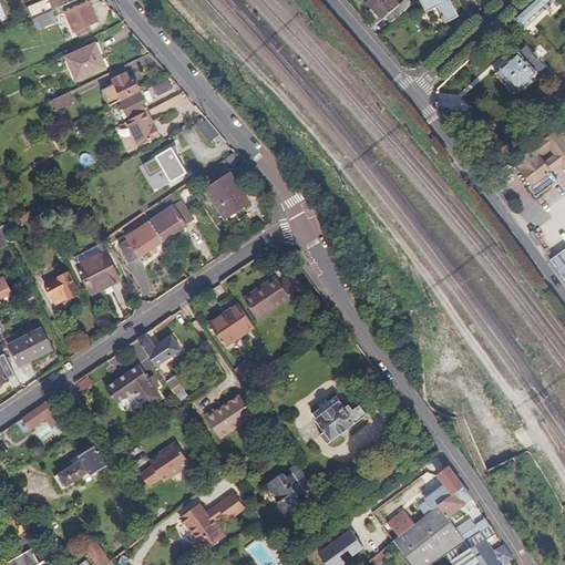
[(38,2),(42,12),(47,10),(50,9),(45,0),(43,0),(38,2)]
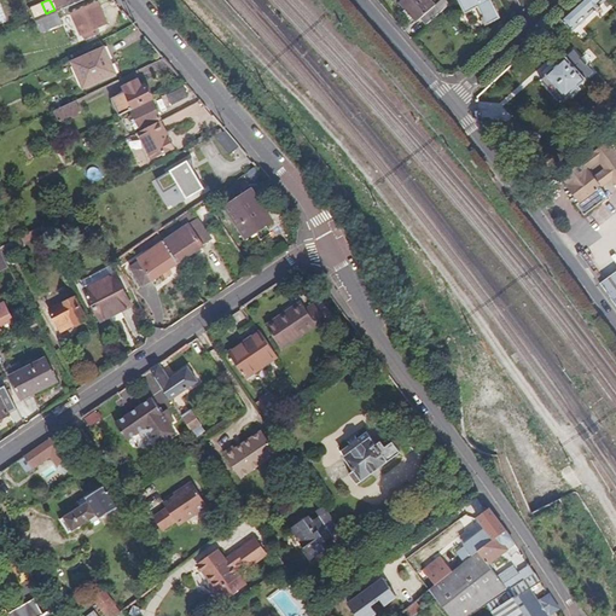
[(418,16),(424,23),(439,10),(430,0),(397,0),(396,1),(413,19),(418,16)]
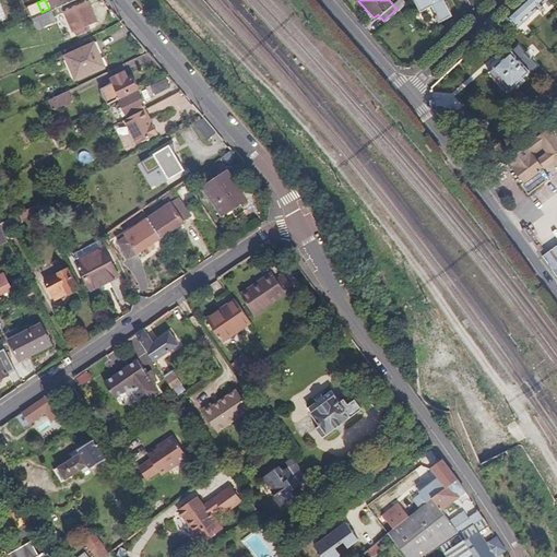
[(412,0),(417,11),(428,7),(436,22),(450,14),(442,0),(412,0)]
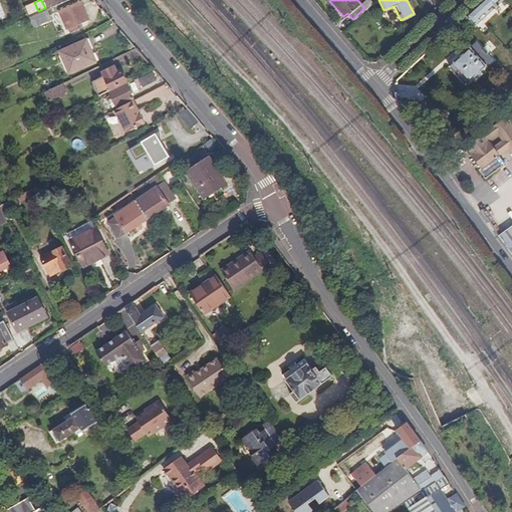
[(479,0),(464,14),(473,23),(497,0),(479,0)]
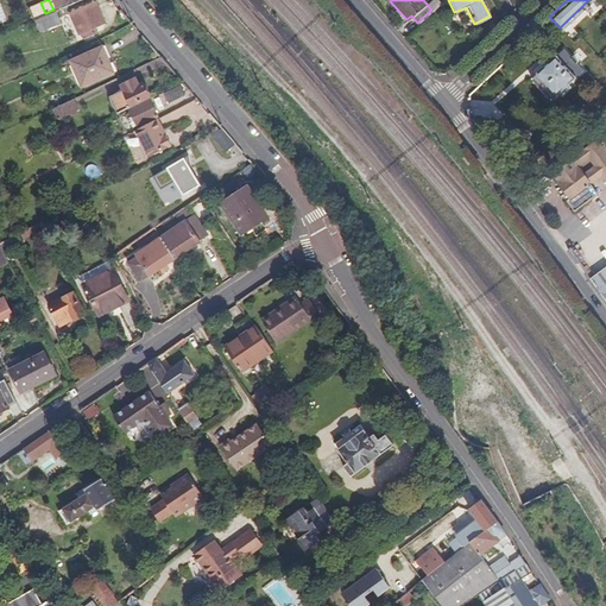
[(89,30),(103,23),(94,1),(69,12),(79,33),(82,33),(83,37),(90,35),(89,30)]
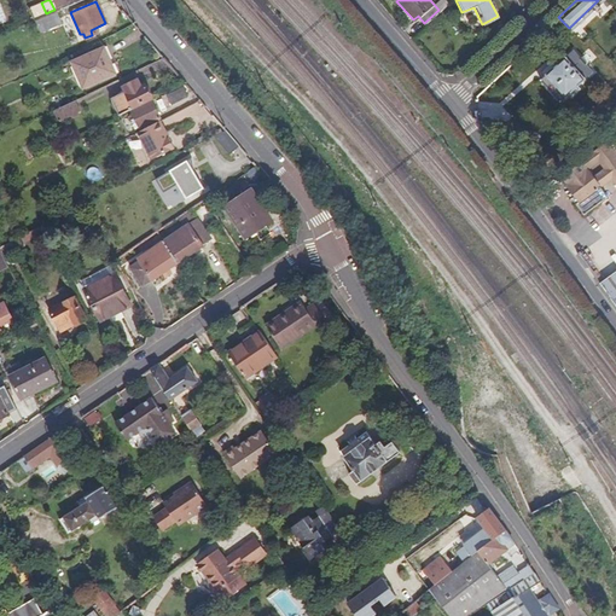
[(29,17),(30,21),(46,13),(41,3),(29,7),(32,16),(29,17)]
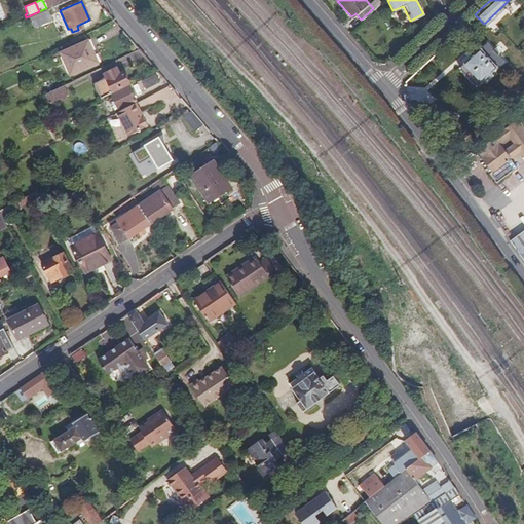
[(72,74),(99,62),(88,39),(62,51),(72,74)]
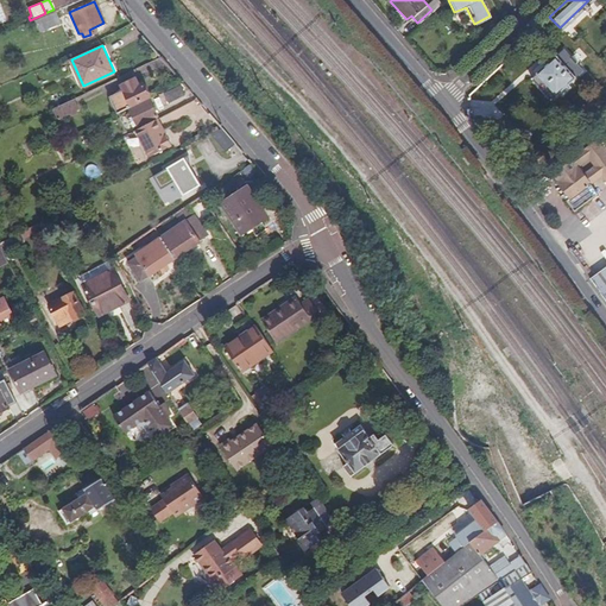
[(530,77),(550,99),(584,69),(562,46),(530,77)]
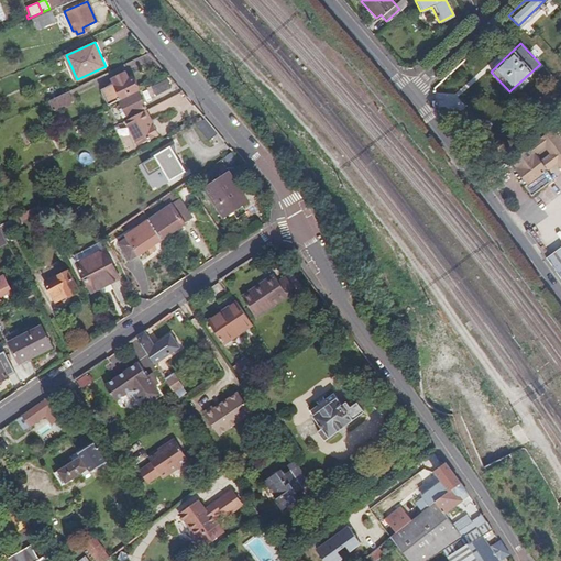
[(106,102),(138,88),(131,74),(128,76),(123,68),(109,74),(111,79),(98,86),(106,102)]
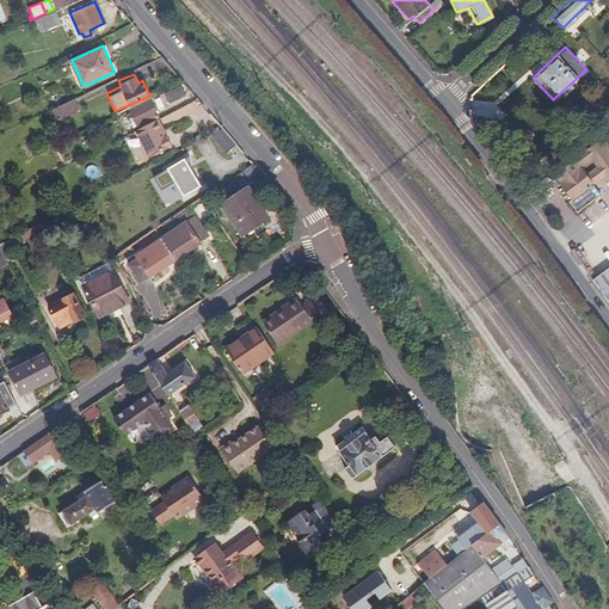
[(170,100),(185,93),(180,84),(165,92),(170,100)]
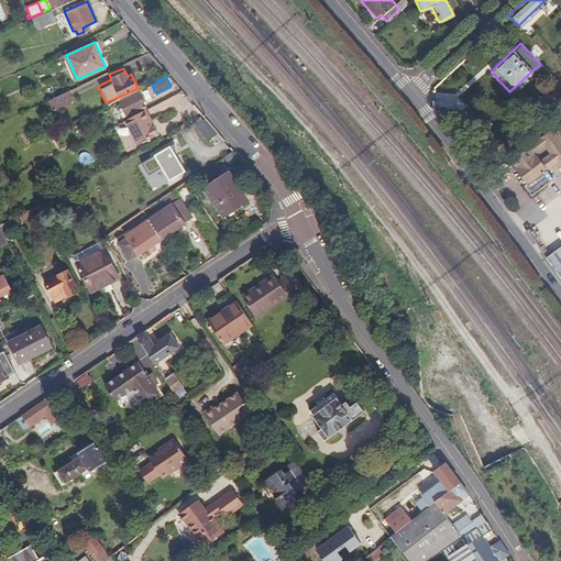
[(73,99),(68,90),(47,100),(53,111),(72,102),(70,100),(73,99)]
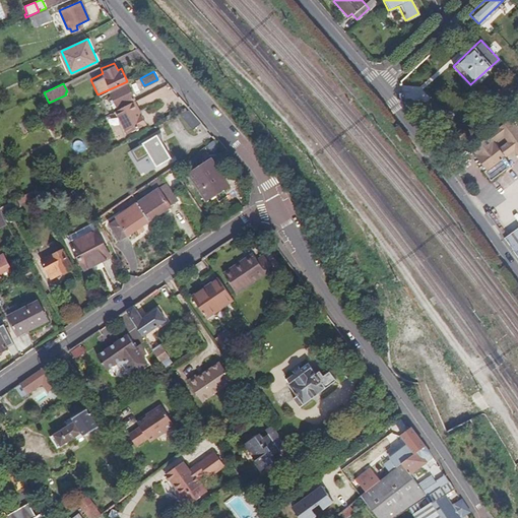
[(134,98),(127,83),(110,91),(113,98),(110,99),(112,103),(115,102),(117,106),(134,98)]
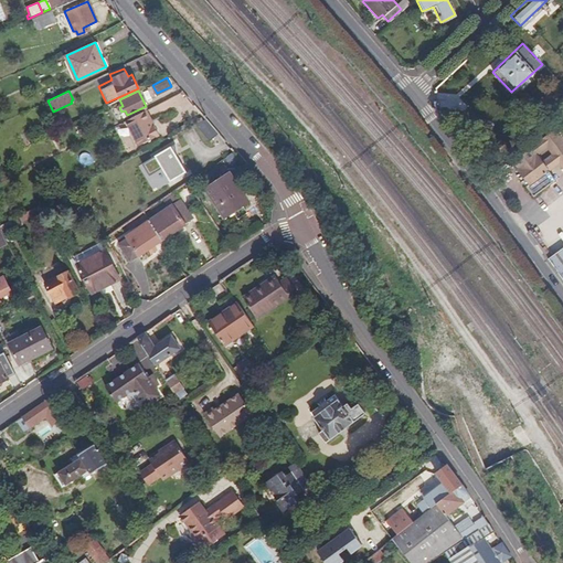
[(158,134),(146,108),(125,118),(138,145),(158,134)]
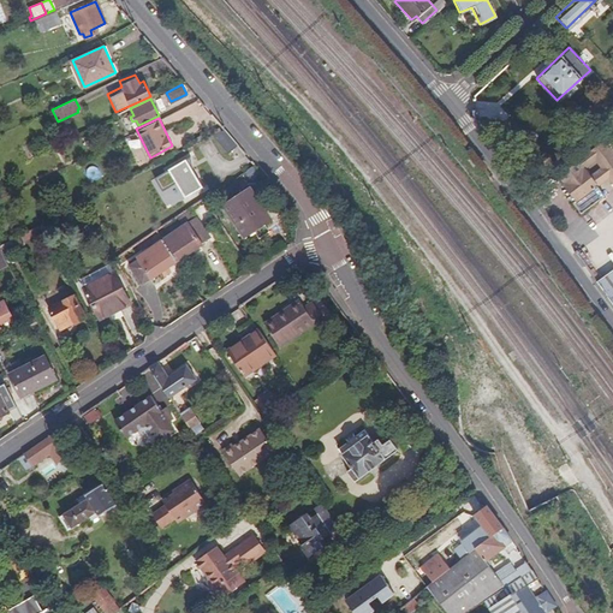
[(237,143),(224,128),(221,129),(213,134),(228,152),(237,143)]
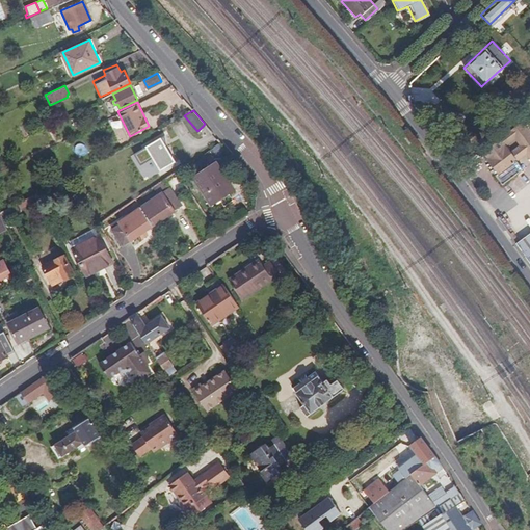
[(529,136),(529,135),(529,134),(529,133),(520,120),(508,128),(518,142),(527,154),(529,158),(529,136)]
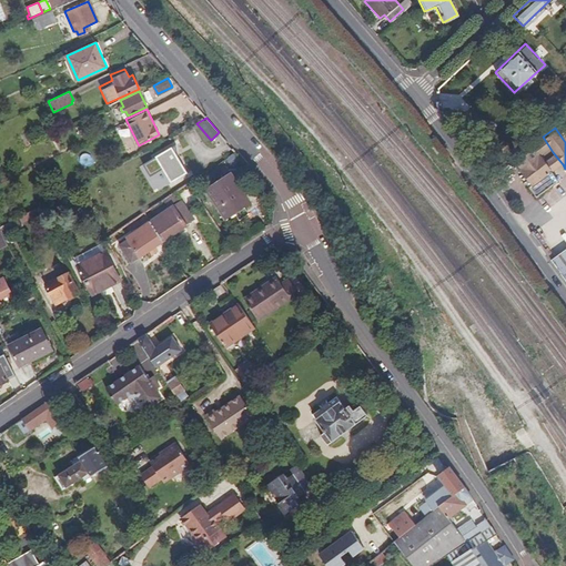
[(170,183),(187,173),(178,158),(174,153),(177,151),(175,143),(142,163),(150,177),(162,169),(170,183)]
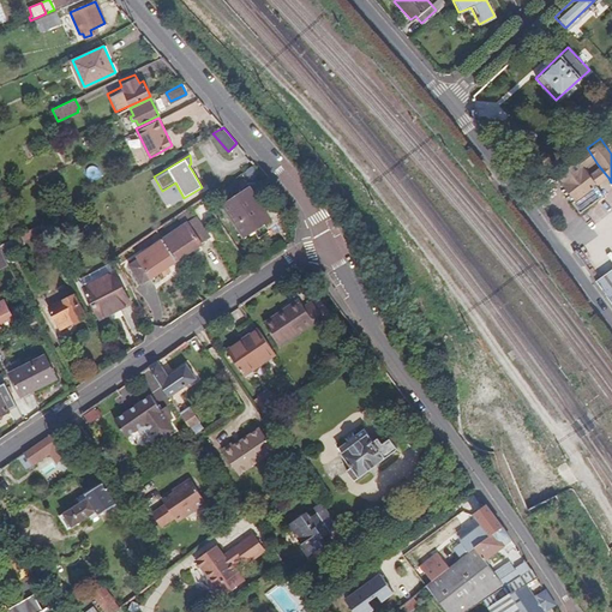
[(575,157),(557,171),(567,184),(564,186),(573,197),(570,199),(577,210),(601,193),(597,186),(587,173),(575,157)]
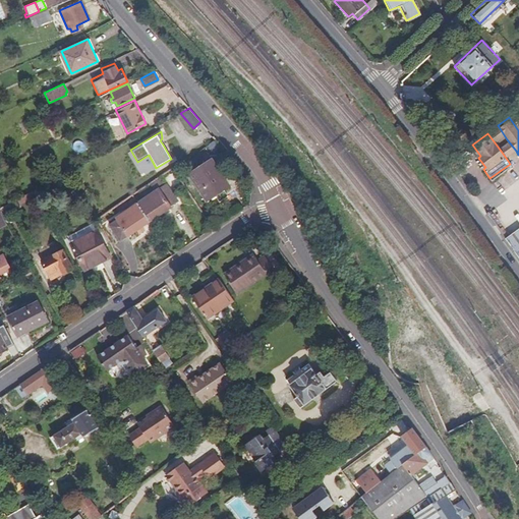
[(214,149),(220,143),(216,139),(211,143),(214,149)]
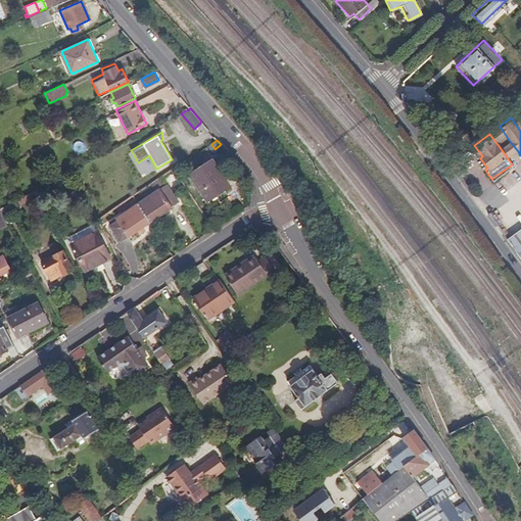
[(508,158),(518,151),(509,140),(500,147),(508,158)]
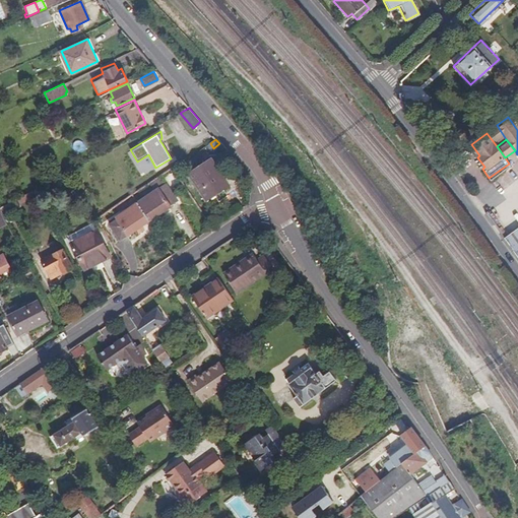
[(455,162),(471,149),(469,146),(453,158),(455,162)]
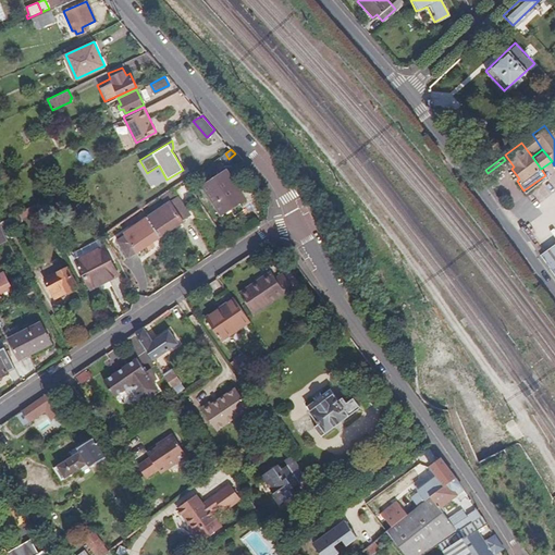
[(227,170),(223,172),(234,189),(238,187),(227,170)]
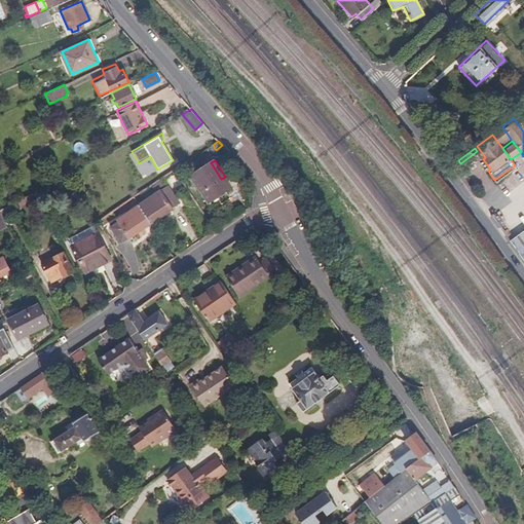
[(221,179),(211,162),(191,175),(209,202),(231,187),(225,177),(221,179)]
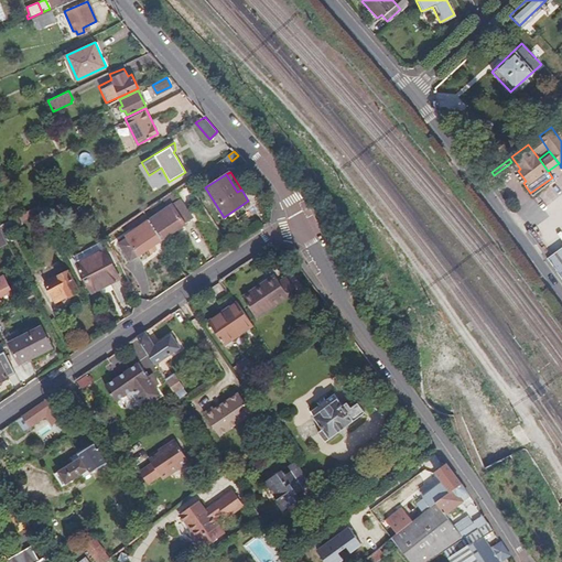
[(180,193),(186,202),(193,197),(187,188),(180,193)]
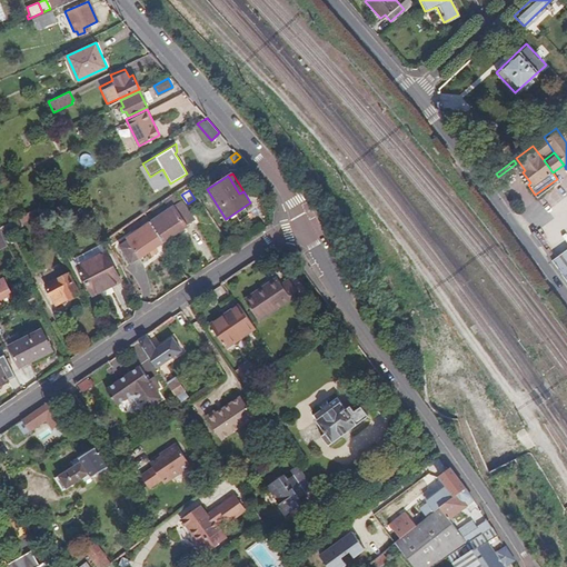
[(167,206),(179,199),(175,192),(163,200),(166,205),(167,206)]
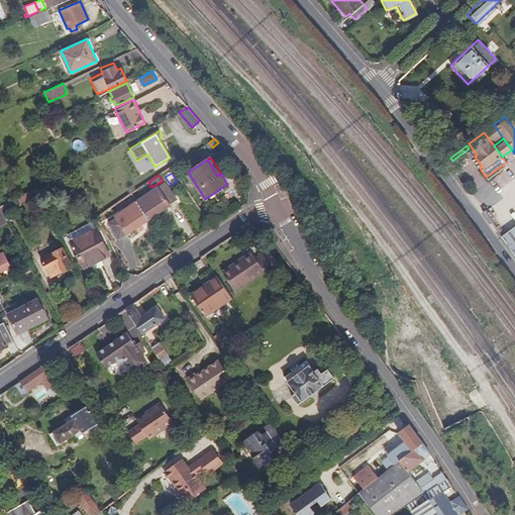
[(16,197),(19,202),(38,192),(37,191),(48,186),(46,182),(16,197)]
